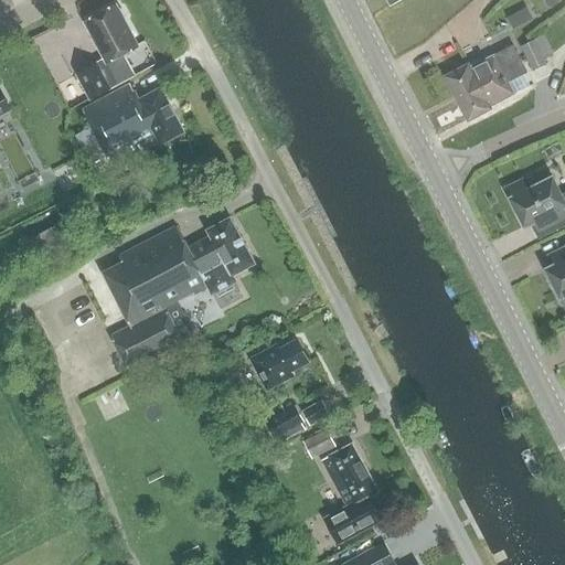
[(388,13),(402,6),(398,0),(383,0),(385,3),(383,4),(388,13)]
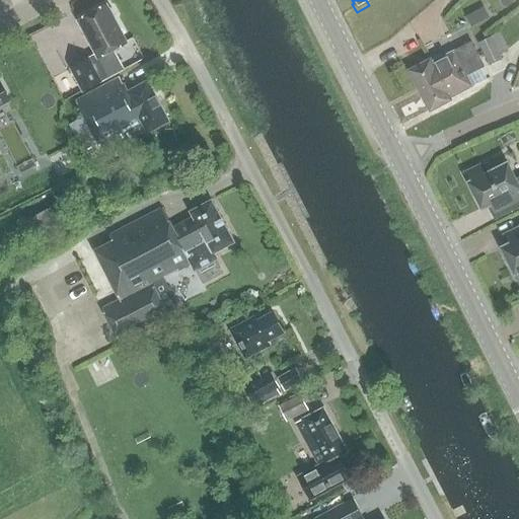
[(81,92),(108,78),(124,70),(114,51),(127,44),(115,19),(116,16),(112,9),(108,8),(106,5),(77,20),(94,53),(68,67),(81,92)]
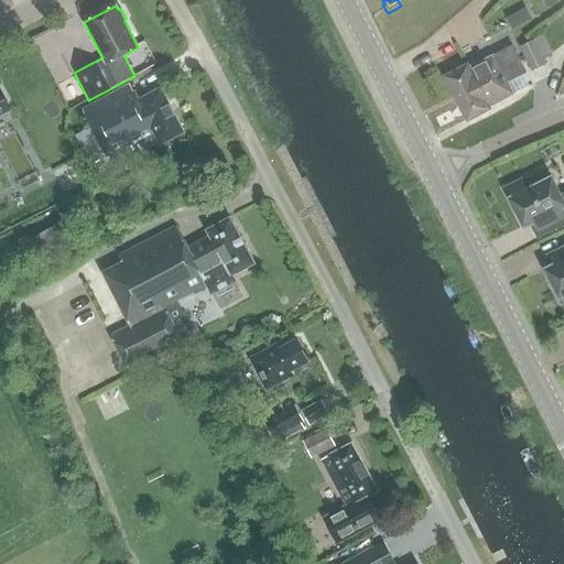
[(518,46),(530,71),(543,65),(540,60),(551,55),(541,34),(518,46)]
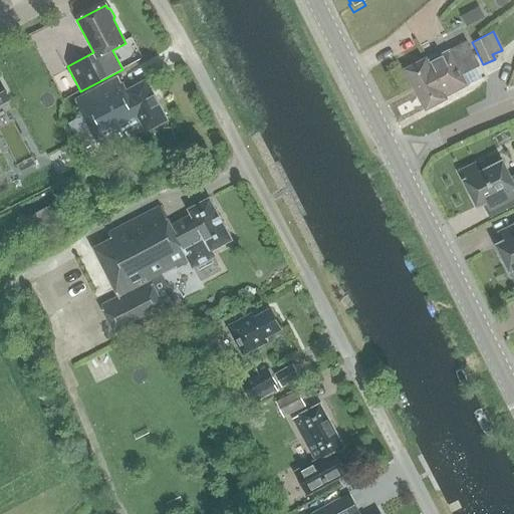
[(456,65),(473,56),(465,42),(427,62),(425,58),(404,70),(415,92),(458,70),(456,65)]
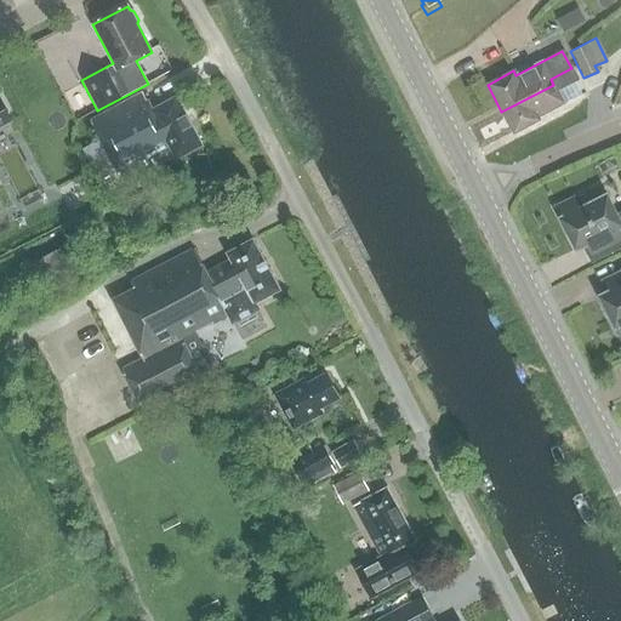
[(553,85),(501,112),(513,134),(539,120),(537,118),(564,103),(557,90),(577,80),(571,68),(551,79),(553,85)]
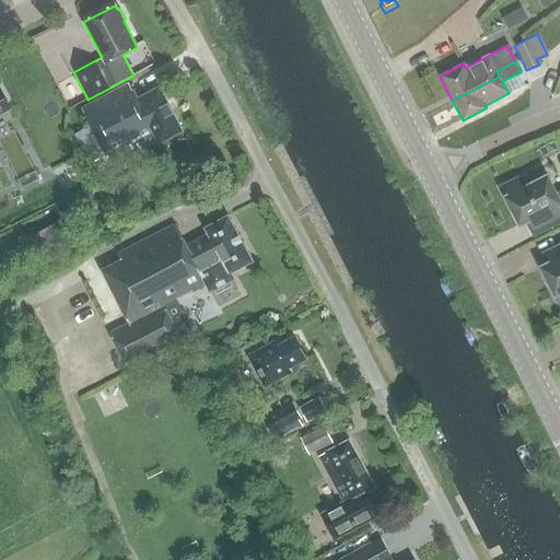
[(160,143),(183,131),(160,88),(137,100),(127,85),(82,109),(109,161),(125,152),(123,147),(152,131),(160,143)]
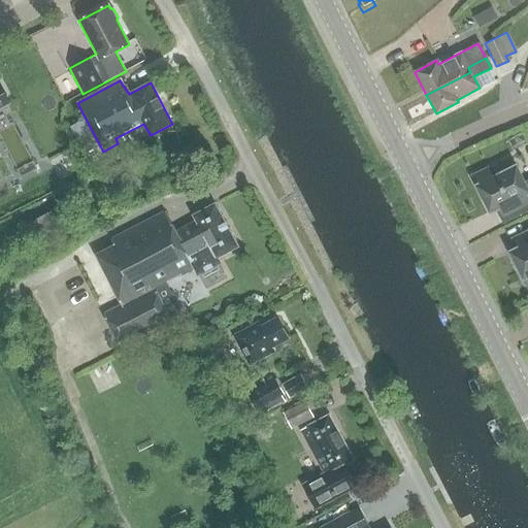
[(0,107),(9,103),(0,85),(0,107)]
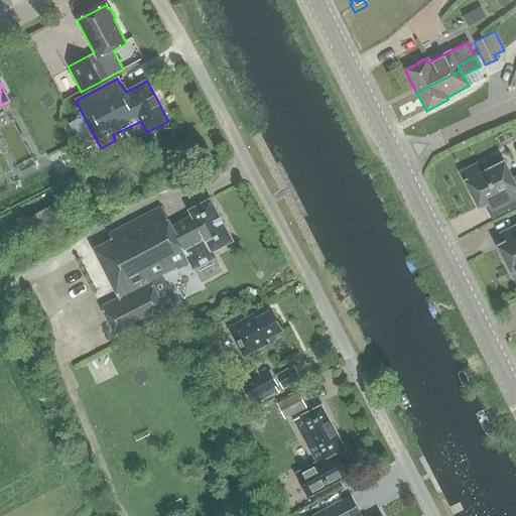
[(478,207),(484,204),(491,219),(515,206),(515,175),(511,178),(503,162),(481,174),(476,165),(461,172),(478,207)]
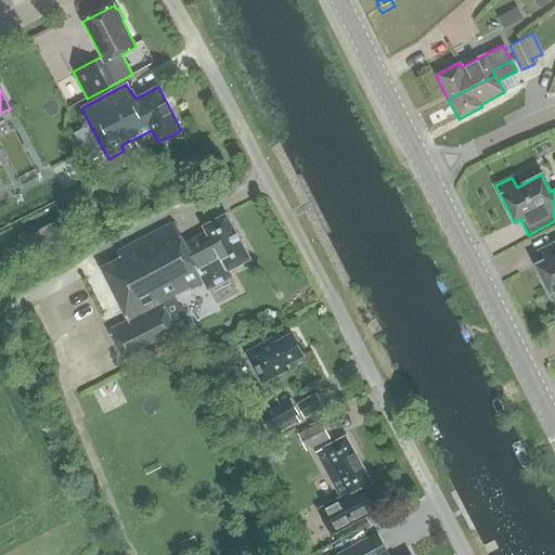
[(237,293),(230,279),(231,278),(228,271),(250,260),(227,215),(203,227),(206,233),(184,243),(175,223),(116,253),(118,260),(101,269),(128,322),(108,331),(126,364),(178,337),(160,304),(203,282),(207,289),(209,288),(217,304),(237,293)]
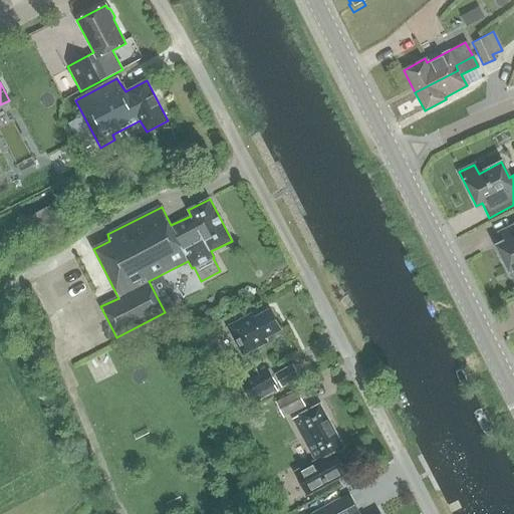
[(67,226),(54,202),(24,218),(36,242),(67,226)]
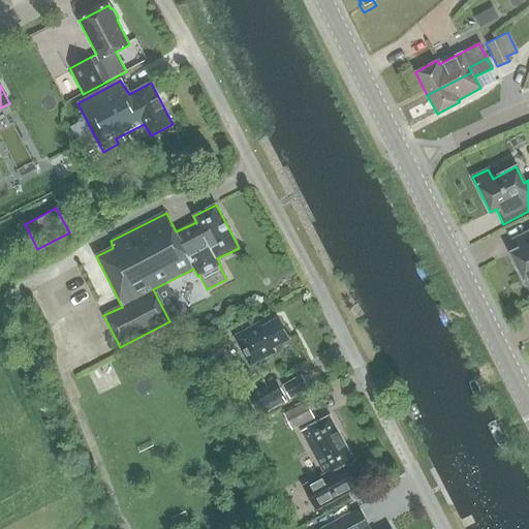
[(528,229),(527,230),(510,239),(516,250),(510,252),(528,287),(528,229)]
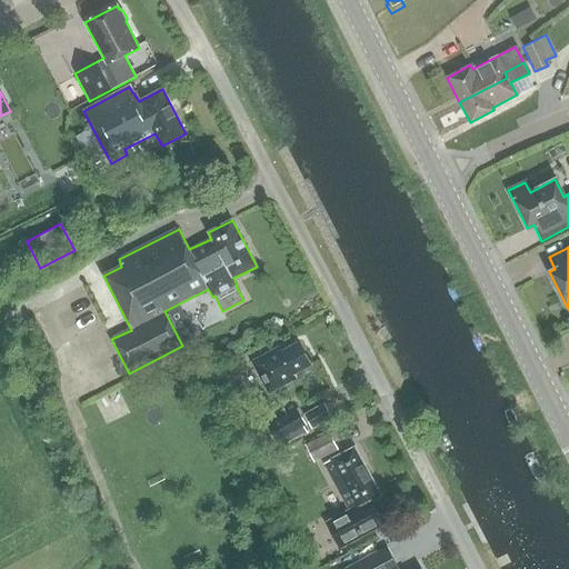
[(295,375),(310,367),(298,343),(282,351),(279,347),(252,361),(269,393),(297,379),(295,375)]
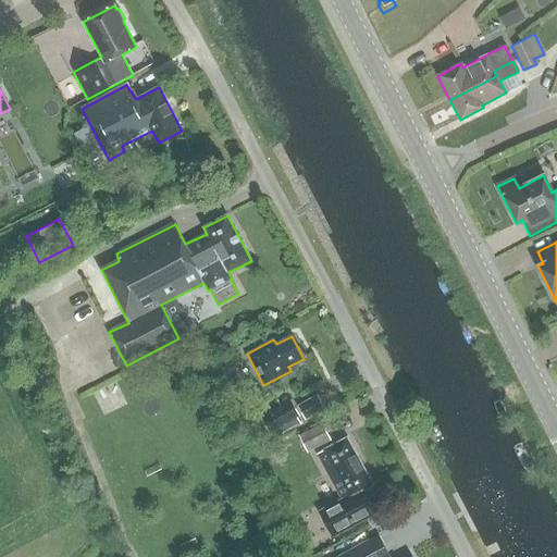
[(297,436),(306,453),(329,440),(320,423),(297,436)]
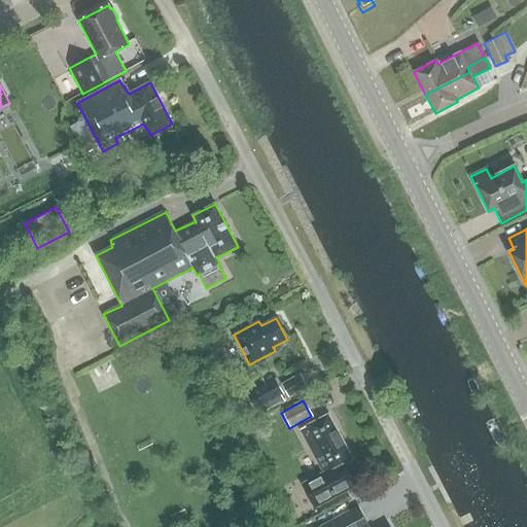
[(315,506),(355,485),(344,464),(352,460),(328,416),(301,430),(324,473),(303,485),(315,506)]
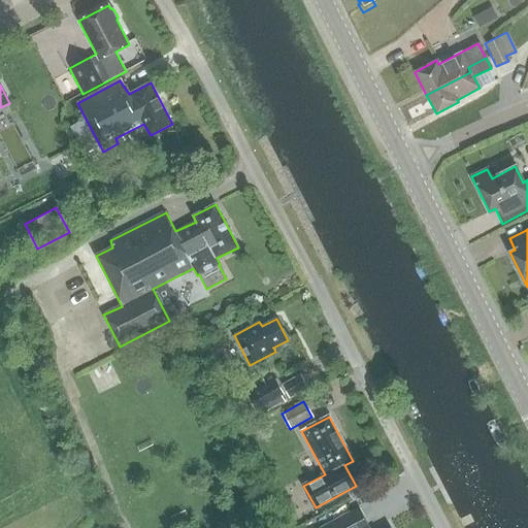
[(358,527),(349,510),(319,527),(358,527)]
